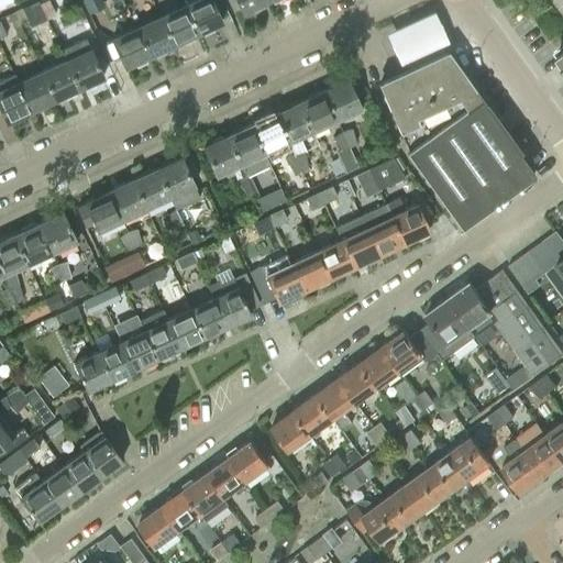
[(48,0),(42,0),(39,2),(45,18),(55,13),(48,0)]
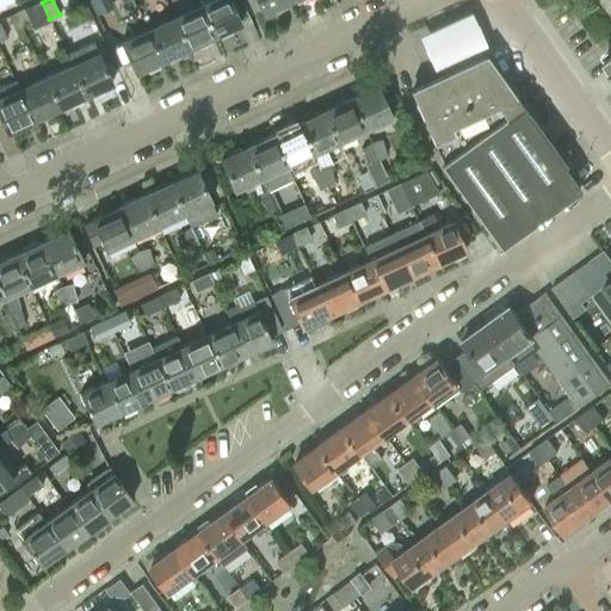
[(90,0),(98,14),(113,7),(109,0),(90,0)]
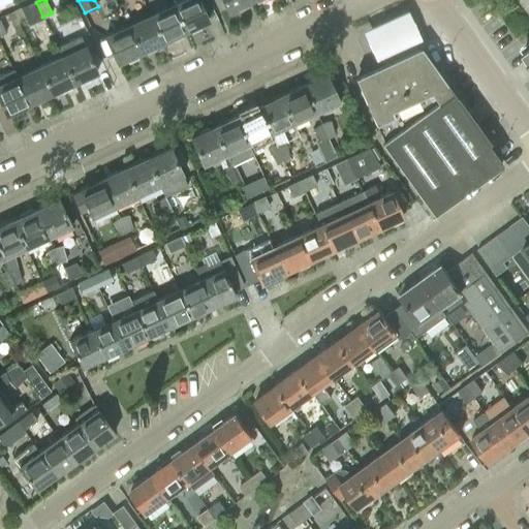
[(181,0),(173,4),(185,31),(207,20),(197,0),(181,0)]
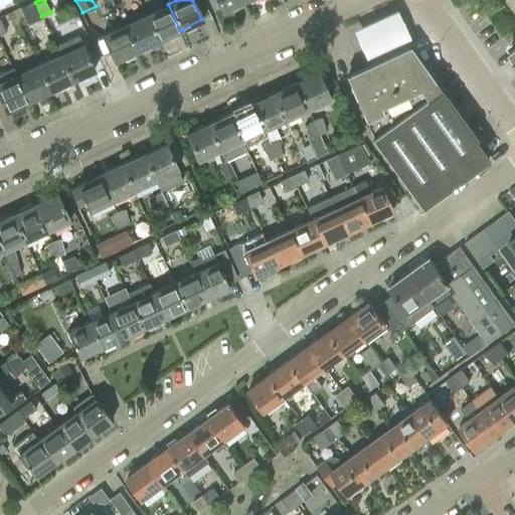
[(215,0),(220,10),(242,0),(215,0)]
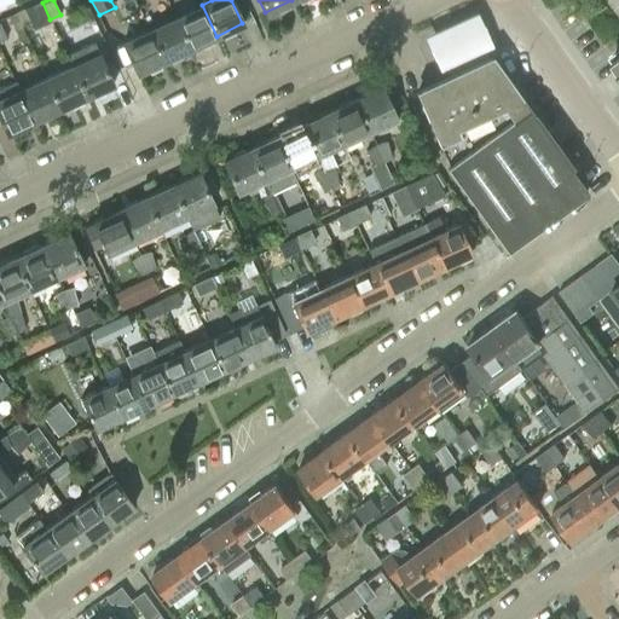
[(42,3),(32,7),(40,24),(50,19),(42,3)]
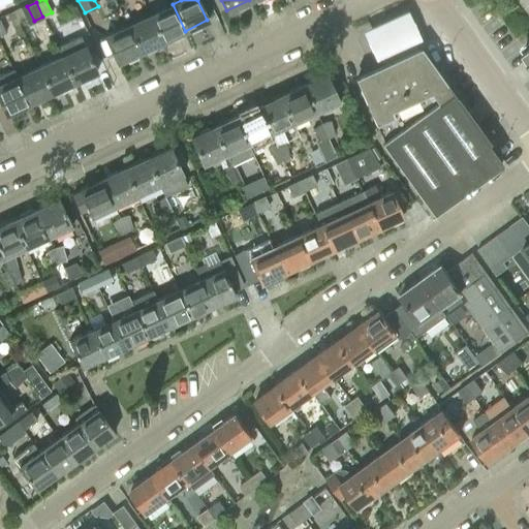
[(162,41),(185,31),(173,4),(150,14),(162,41)]
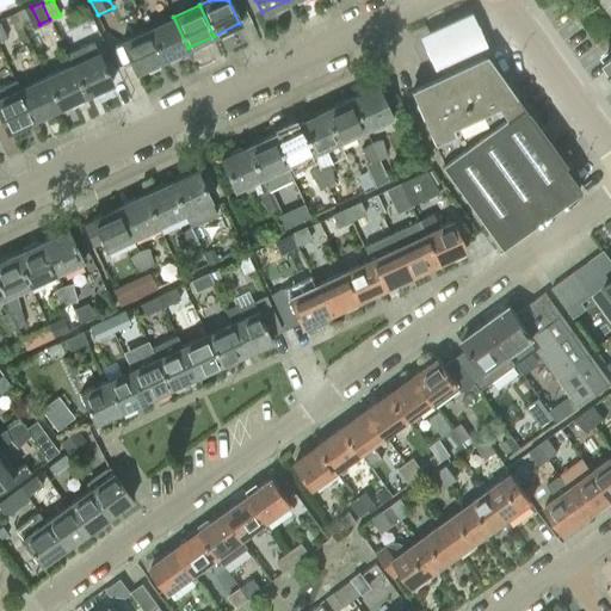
[(469,13),(418,38),(437,79),(485,56),(488,54),(469,13)]
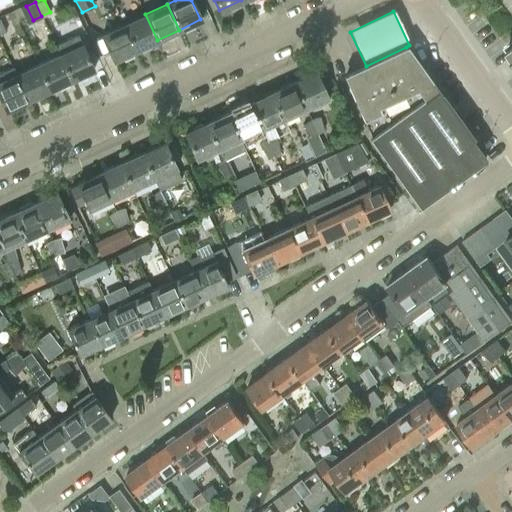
[(145,14),(123,24),(135,50),(157,40),(145,14)]
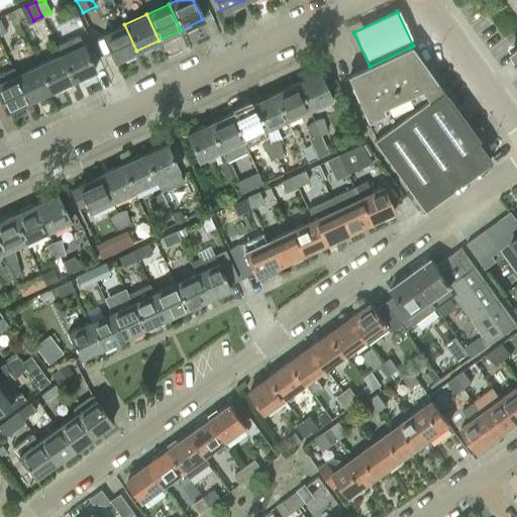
[(114,61),(136,50),(124,24),(102,34),(114,61)]
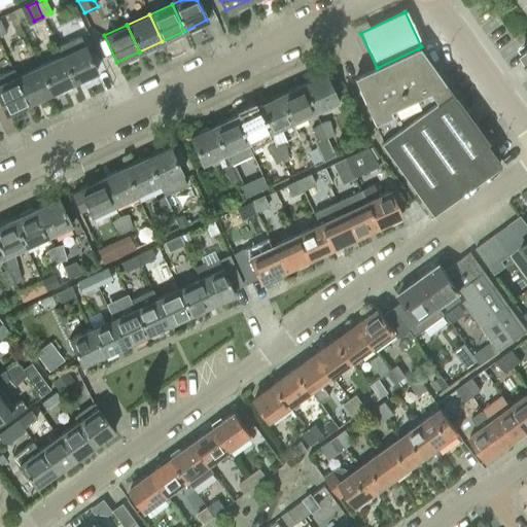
[(73,82),(96,71),(79,36),(57,46),(61,56),(73,82)]
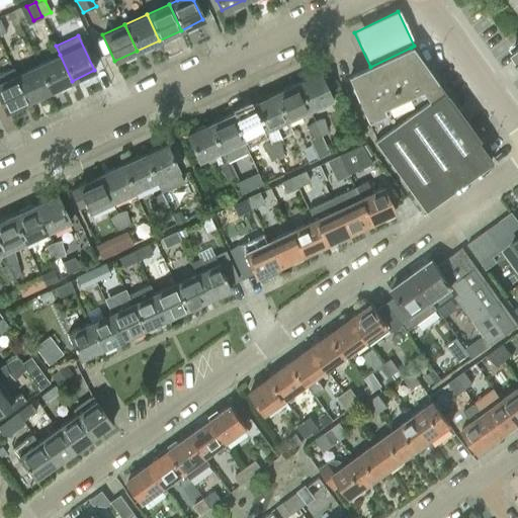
[(374,137),(425,207),(491,160),(444,94),(435,82),(411,48),(370,67),(348,77),(374,137)]
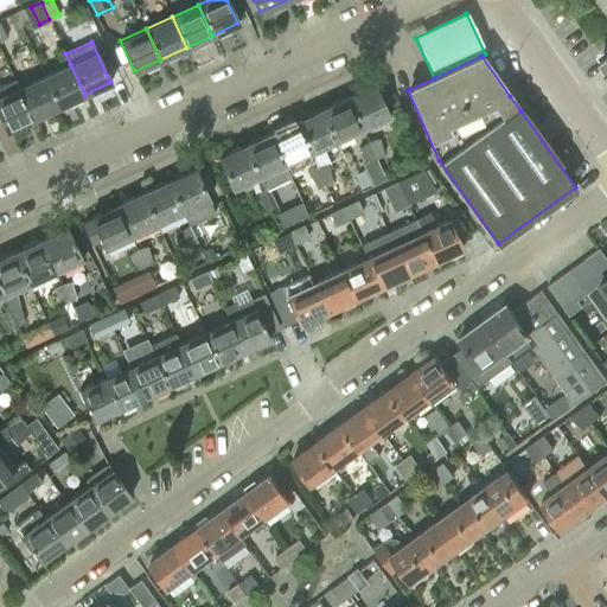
[(59,107),(84,95),(70,64),(45,76),(59,107)]
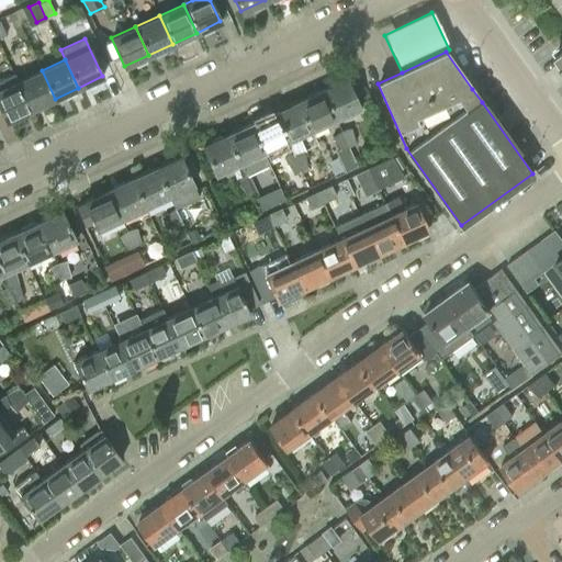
[(42,70),(18,81),(17,81),(31,110),(55,99),(42,70)]
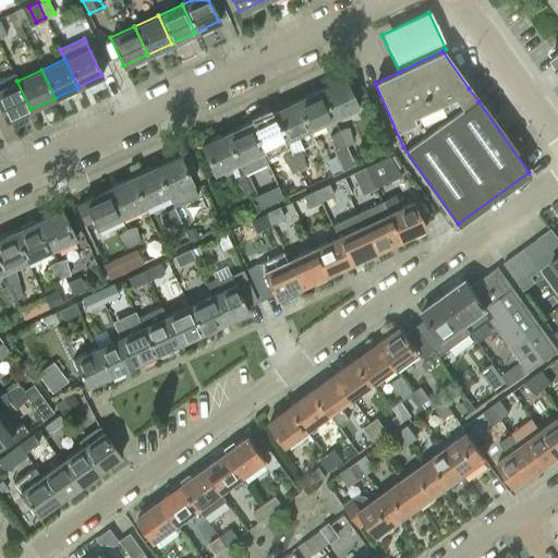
[(31,109),(16,81),(17,81),(14,73),(0,79),(0,108),(5,121),(31,109)]
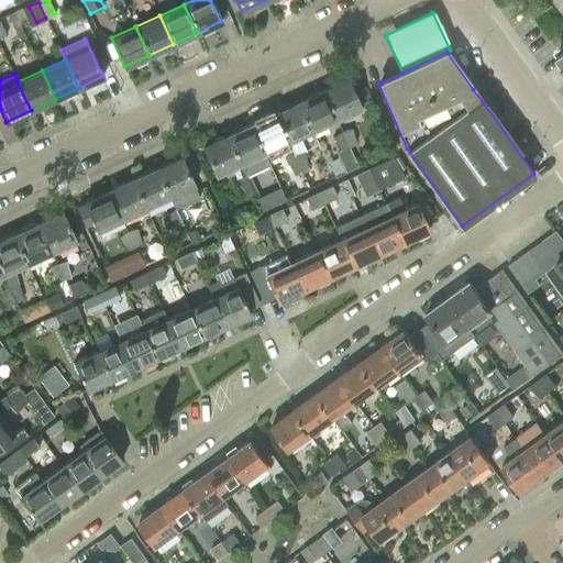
[(346,79),(322,90),(335,119),(360,108),(346,79)]
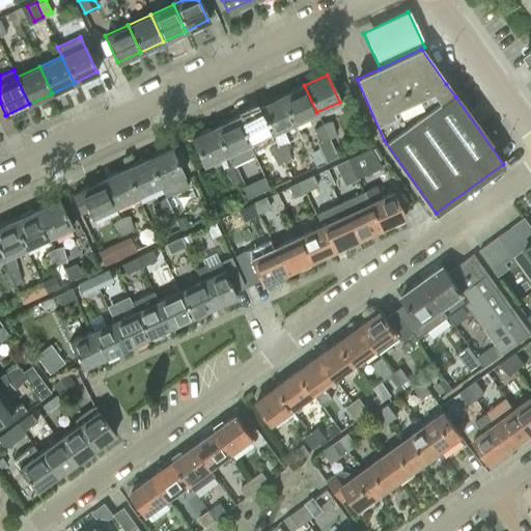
[(304,85),(281,95),(294,122),(316,112),(304,85)]
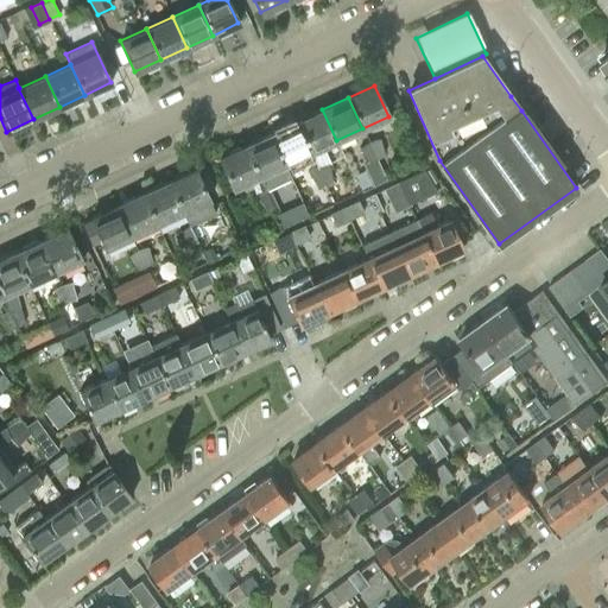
[(322,109),(296,121),(310,152),(336,140),(322,109)]
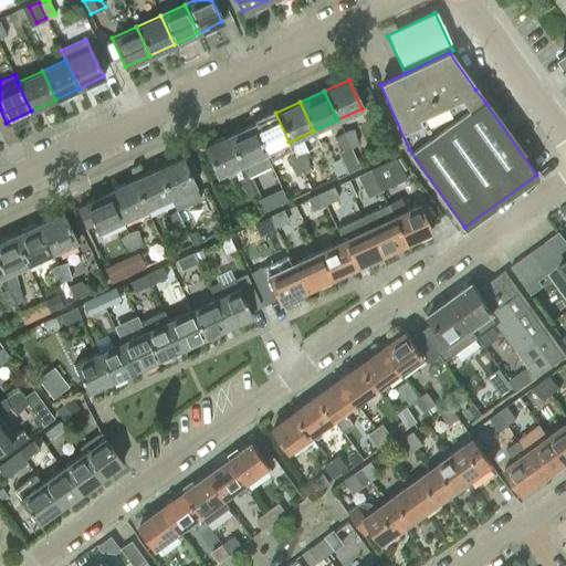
[(275,113),(252,125),(265,154),(289,142),(275,113)]
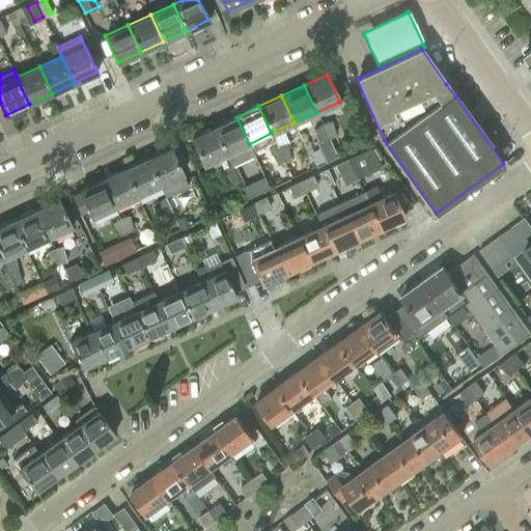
[(236,117),(214,128),(226,155),(249,144),(236,117)]
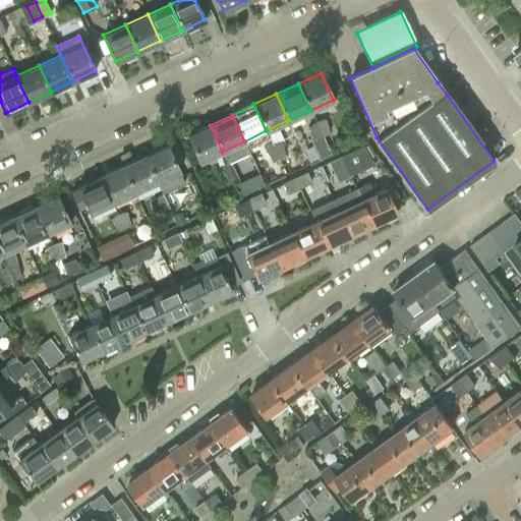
[(315,121),(323,135),(330,132),(325,118),(315,121)]
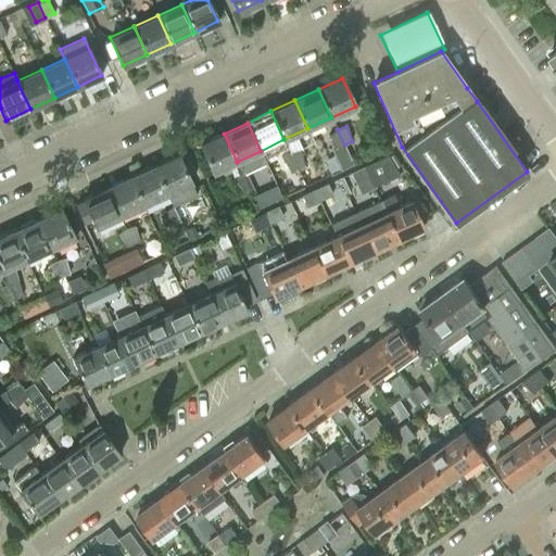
[(328,135),(337,148),(344,144),(337,129),(328,135)]
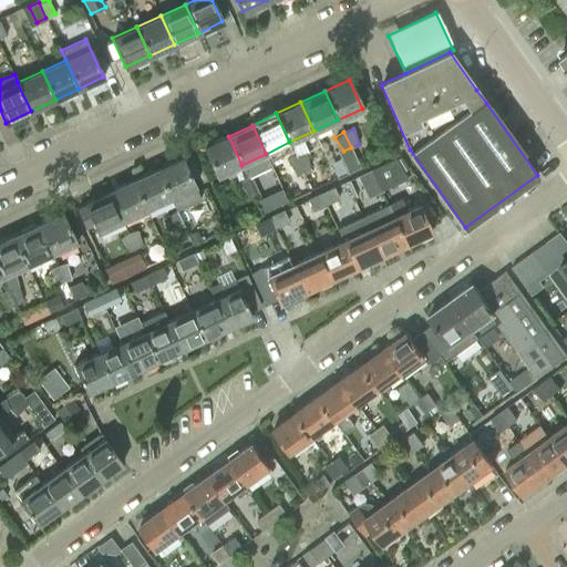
[(241,165),(228,136),(204,147),(217,176),(241,165)]
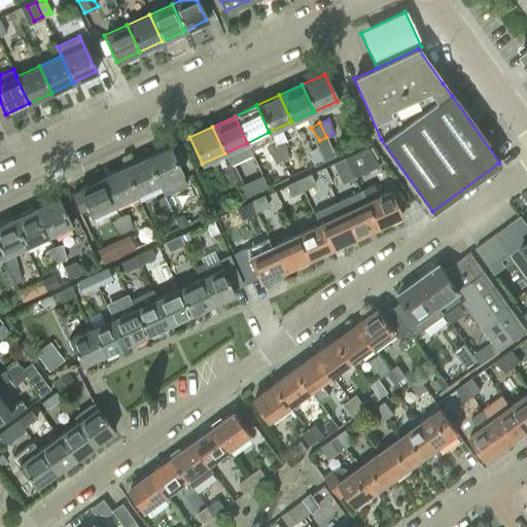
[(275,144),(281,159),(288,154),(284,141),(275,144)]
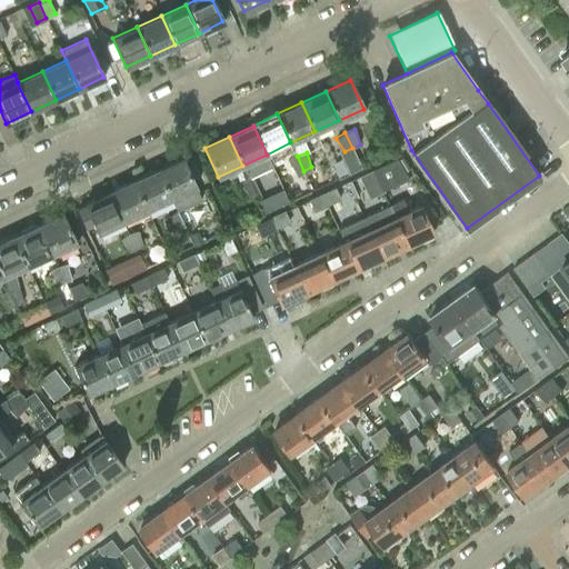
[(303,171),(297,156),(297,157),(296,155),(287,160),(297,175),(303,171)]
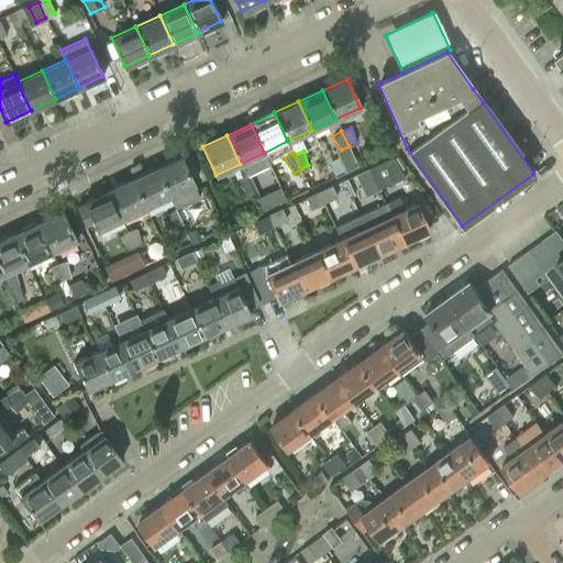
[(180,156),(155,168),(168,197),(194,185),(180,156)]
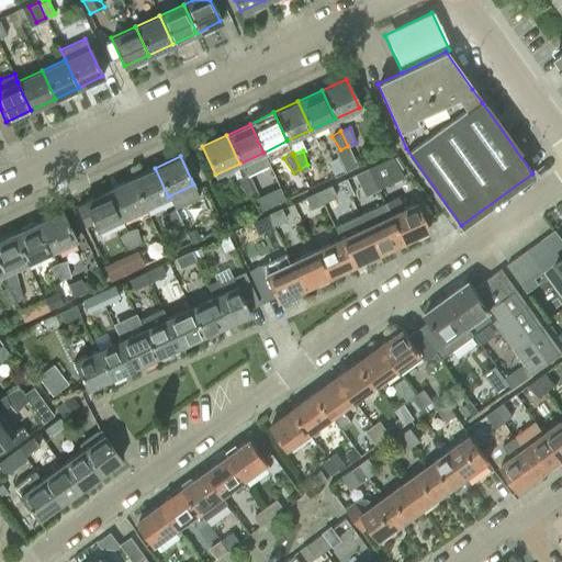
[(368,168),(372,179),(377,189),(402,177),(391,157),(368,168)]
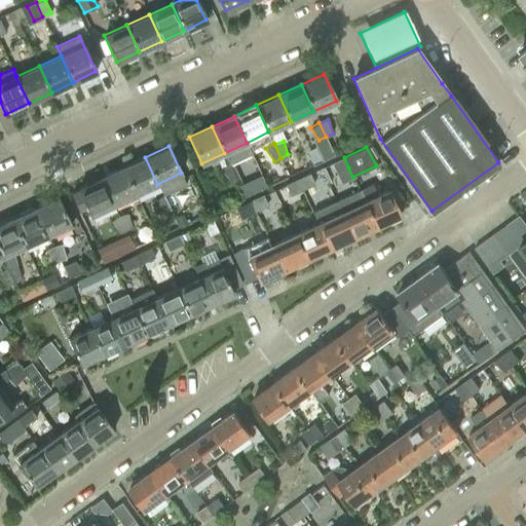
[(145,157),(123,167),(136,194),(157,184),(145,157)]
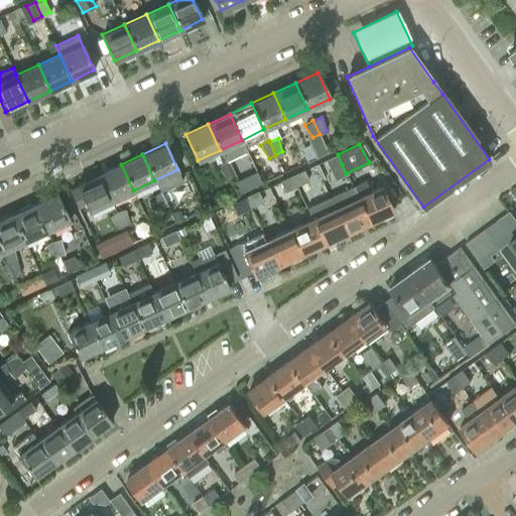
[(326,160),(331,169),(342,164),(338,154),(326,160)]
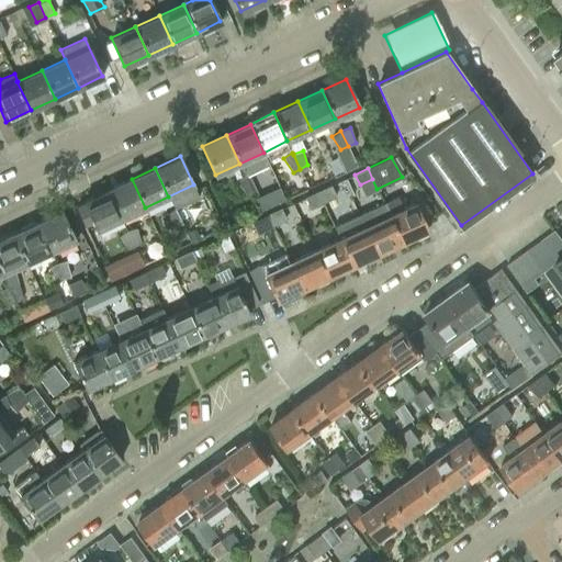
[(245,175),(253,191),(260,188),(255,171),(245,175)]
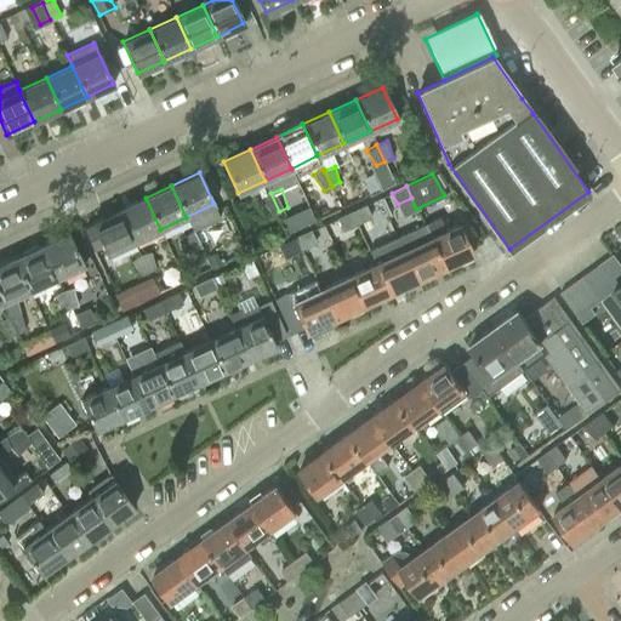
[(261,200),(271,215),(279,211),(271,193),(261,200)]
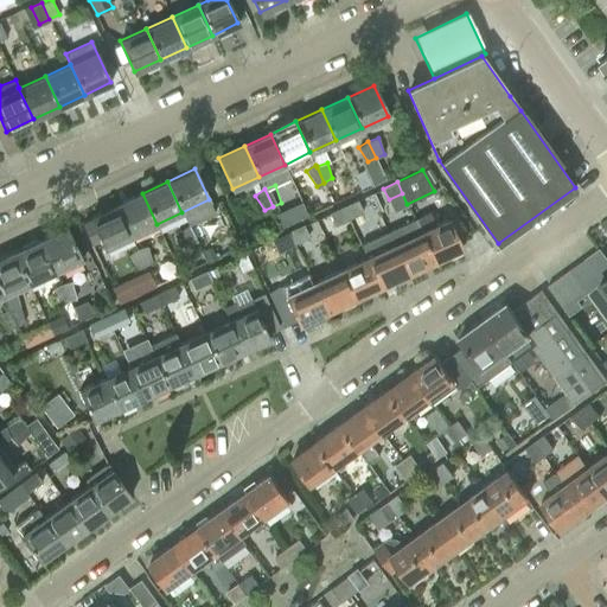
[(142,193),(116,205),(131,236),(157,224),(142,193)]
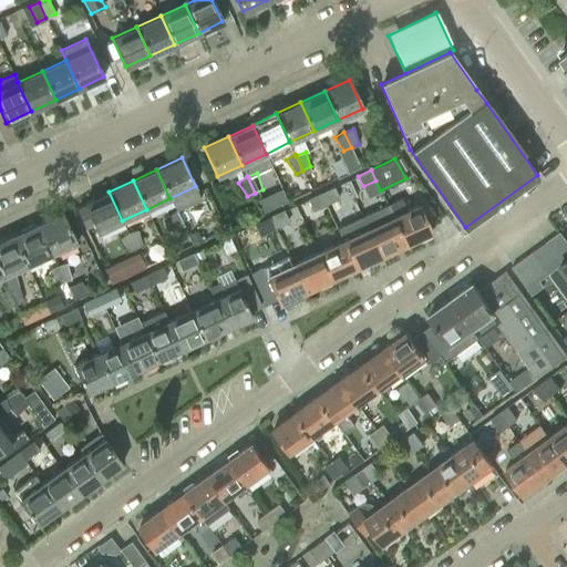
[(326,205),(340,198),(334,186),(320,193),(326,205)]
